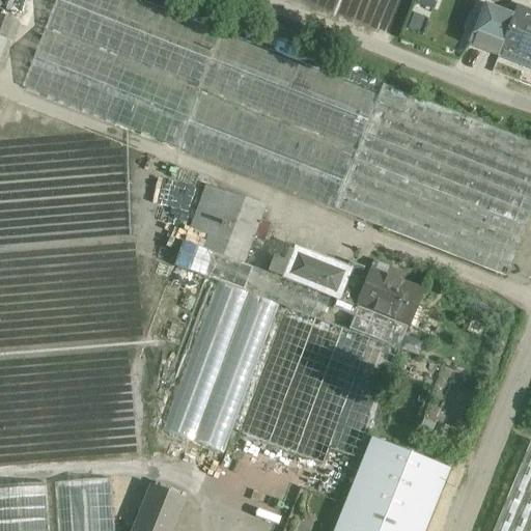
[(23,16),(26,0),(7,0),(5,11),(23,16)]
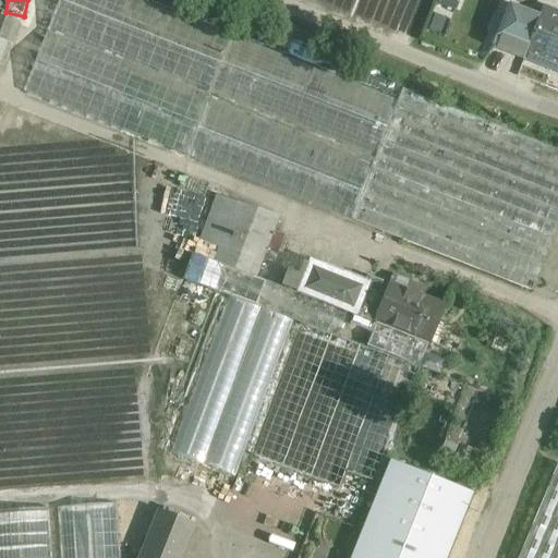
[(396,100),(136,0),(59,0),(23,92),(350,219),(396,100)]
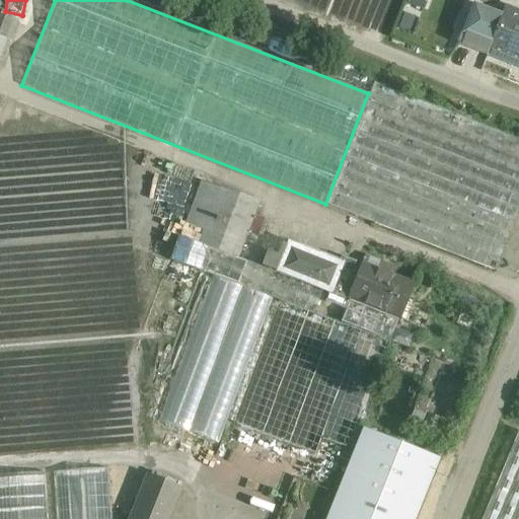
[(518,13),(505,8),(497,26),(487,53),(487,54),(518,66),(518,13)]
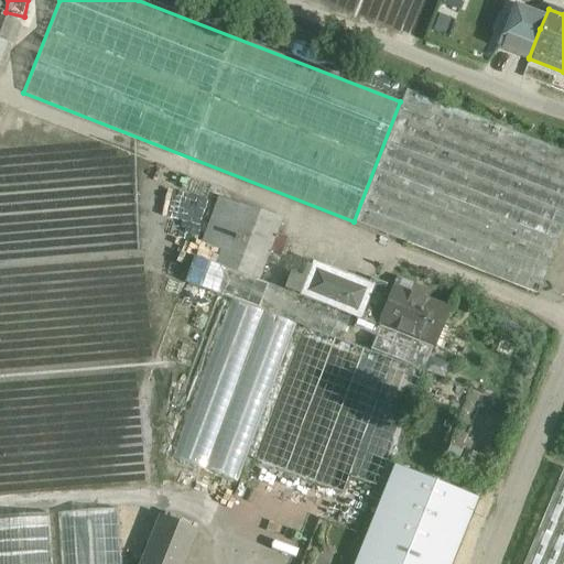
[(20,23),(0,17),(0,76),(2,77),(20,23)]
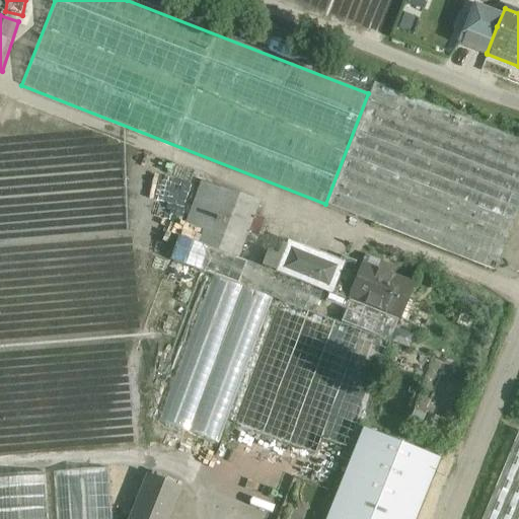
[(497,26),(469,15),(458,42),(487,53),(497,26)]
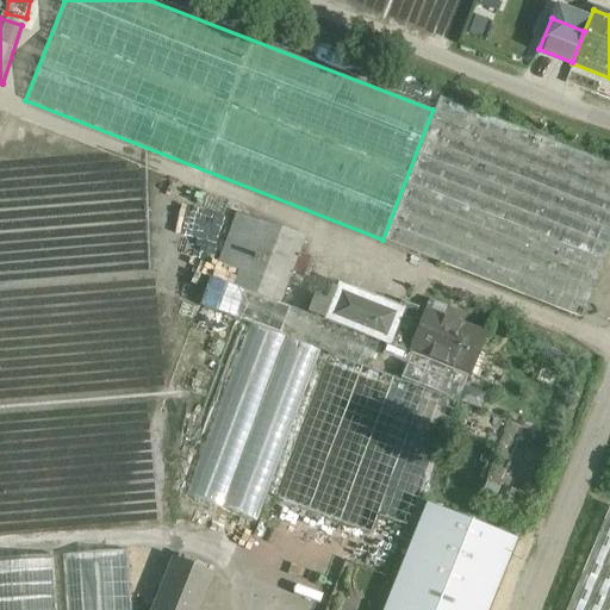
[(609,246),(609,163),(437,97),(433,110),(383,240),(583,318),(609,246)]
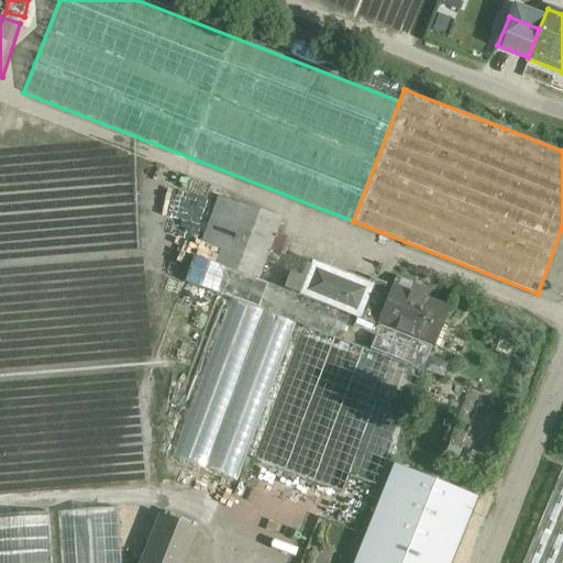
[(283,217),(222,195),(205,244),(222,251),(217,265),(260,280),(283,217)]
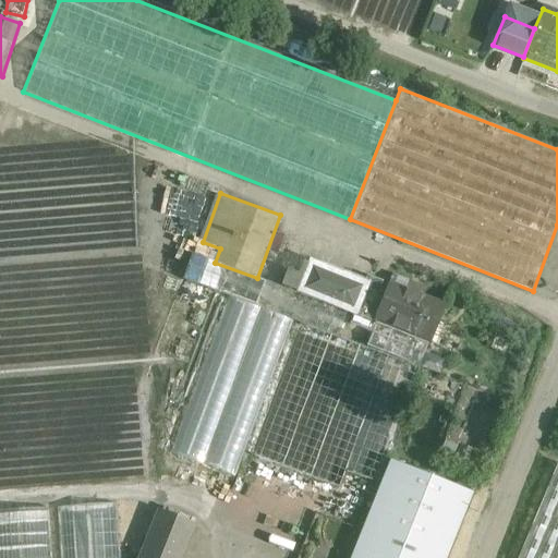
[(215,263),(193,255),(184,280),(339,338),(349,313),(257,278),(215,263)]
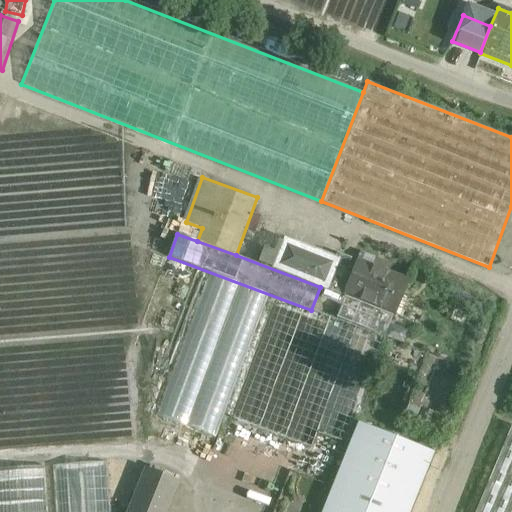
[(333,261),(285,241),(274,268),(320,287),(324,288),(320,297),(341,305),(345,294),(355,270),(348,267),(351,259),(336,253),(333,261)]
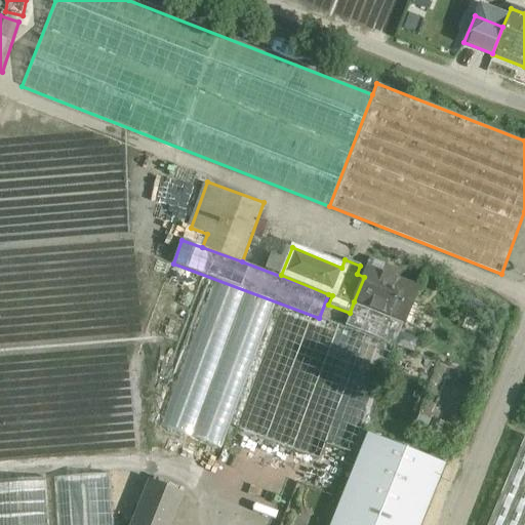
[(386,268),(370,261),(367,269),(382,275),(386,268)]
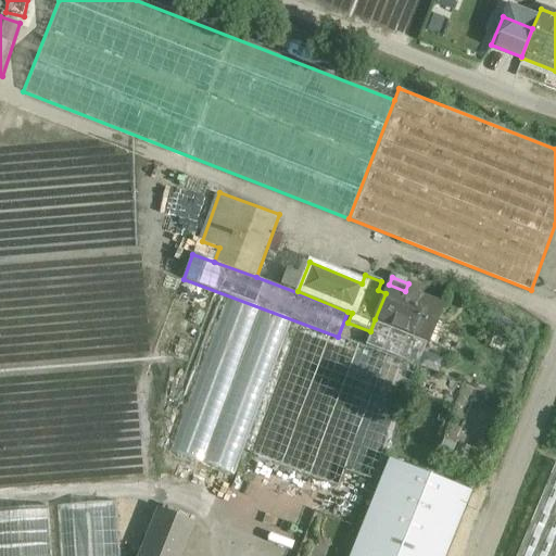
[(405,291),(389,285),(386,293),(375,319),(427,340),(441,305),(405,291)]
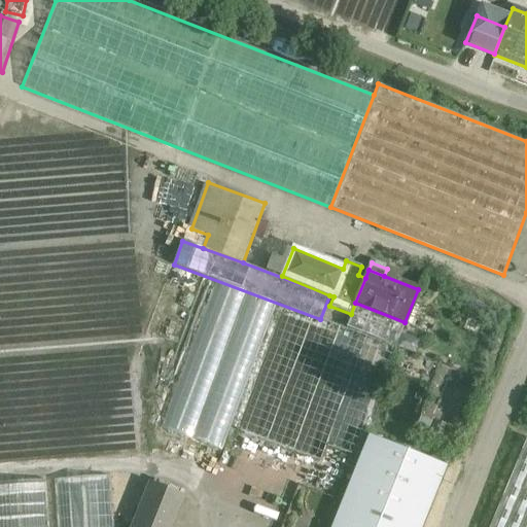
[(405,322),(355,303),(351,314),(346,327),(395,347),(405,322)]
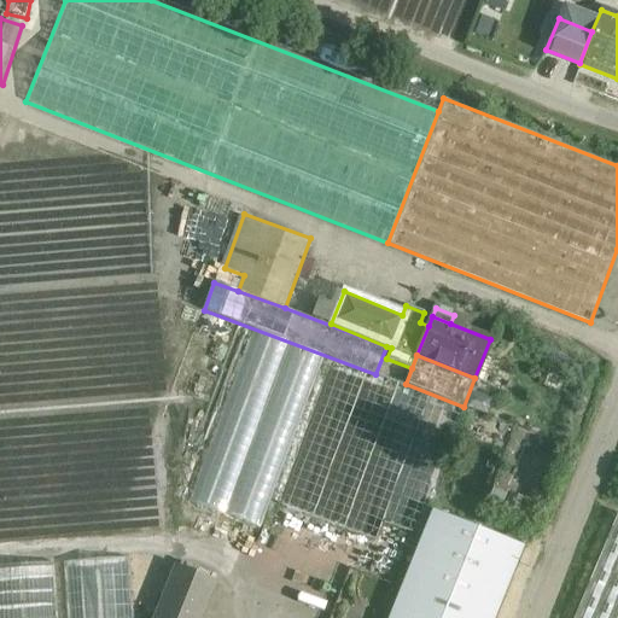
[(494,617),(523,547),(432,509),(389,617),(494,617)]
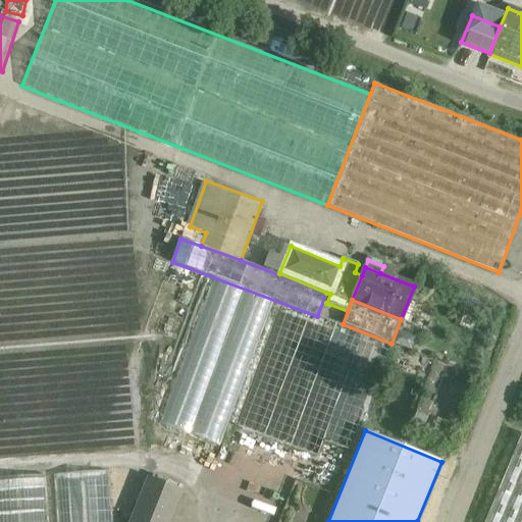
[(521,521),(521,433),(484,521),(521,521)]
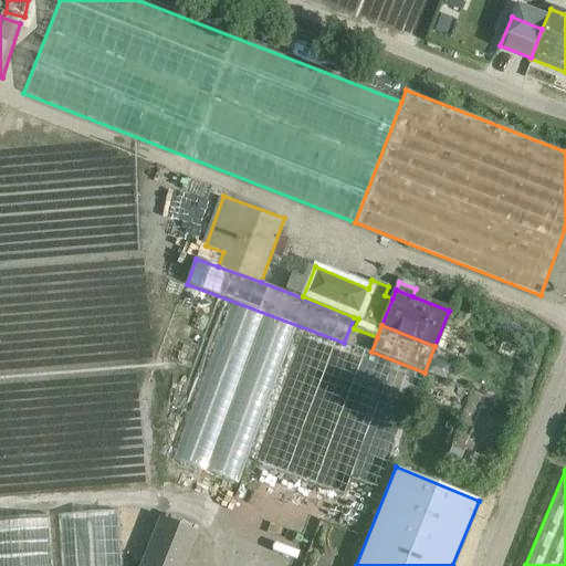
[(123,565),(119,512),(60,516),(62,565),(52,565),(50,517),(0,521),(0,565),(123,565)]
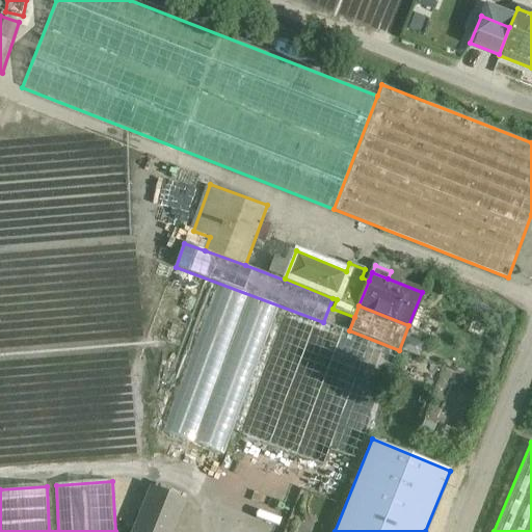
[(185,501),(154,488),(145,510),(177,523),(185,501)]
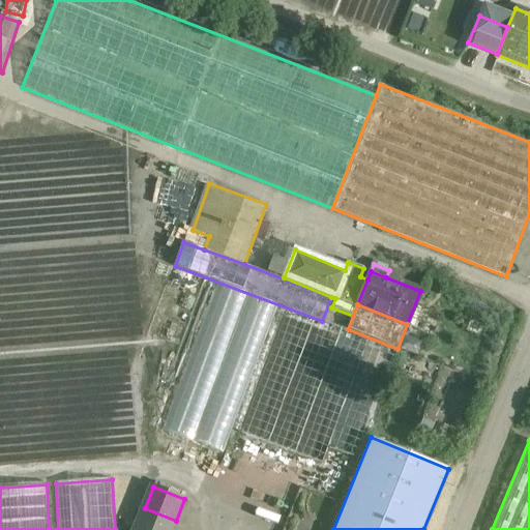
[(171,529),(176,521),(145,508),(135,529),(171,529)]
